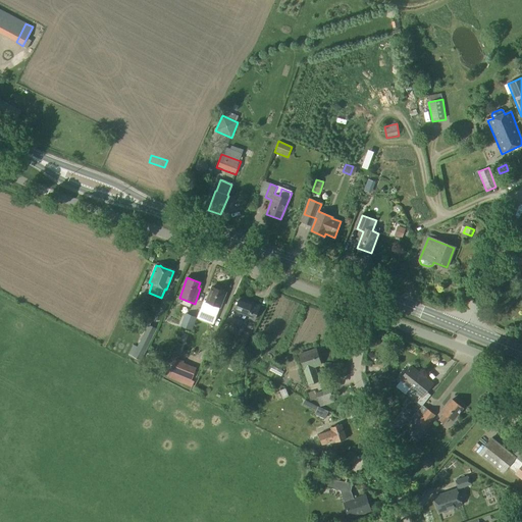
[(218,289),(215,286),(214,288),(212,286),(206,302),(207,303),(204,310),(217,315),(226,293),(219,290),(218,289)]
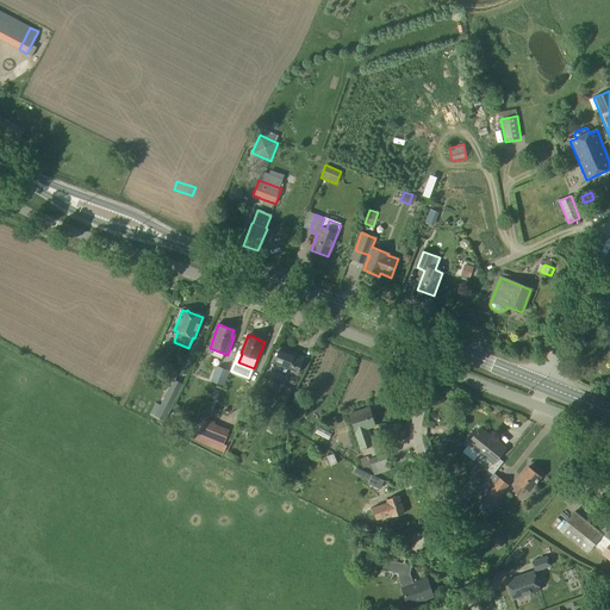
[(290,355),(280,352),(275,362),(274,361),(269,372),(287,379),(290,374),(291,374),(292,372),(298,374),(304,358),(291,353),(290,355)]
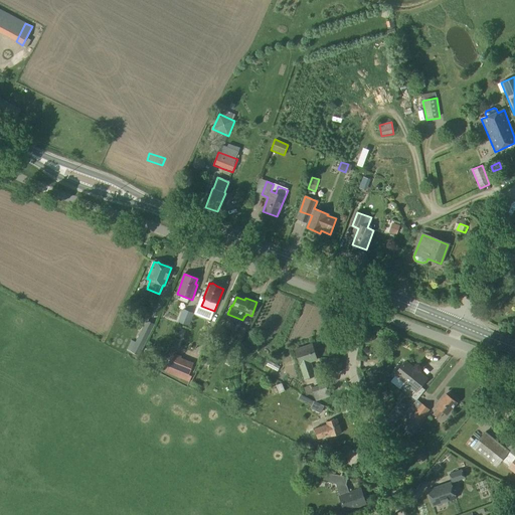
[(188,326),(193,314),(182,310),(178,322),(188,326)]
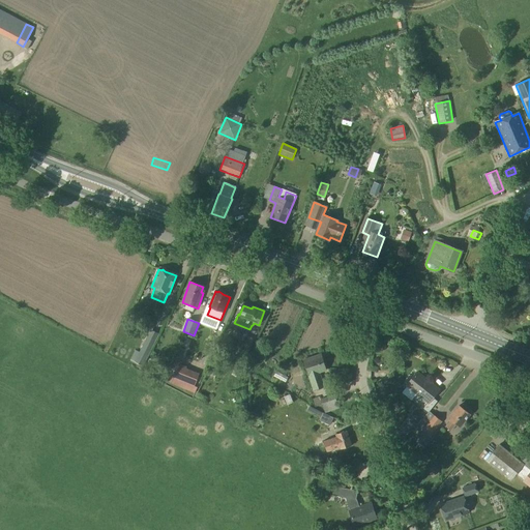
[(142,366),(158,334),(150,330),(139,353),(135,351),(129,360),(142,366)]
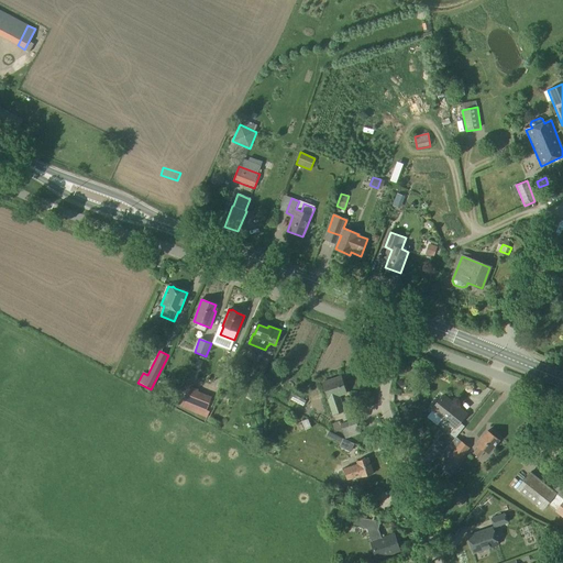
[(333,416),(344,412),(339,396),(348,394),(342,376),(322,383),(333,416)]
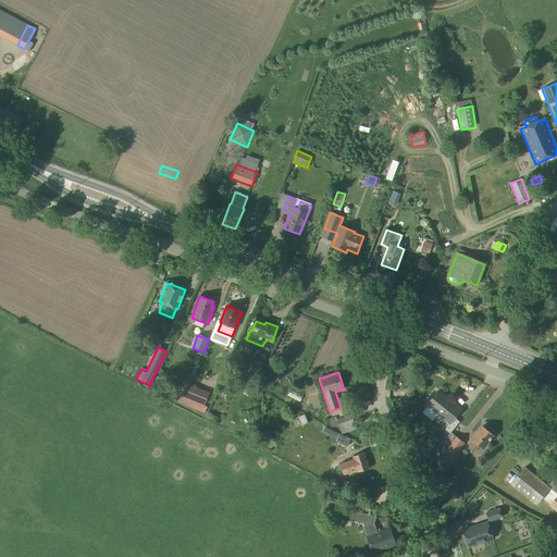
[(203,406),(209,393),(195,387),(196,386),(186,382),(180,396),(203,406)]
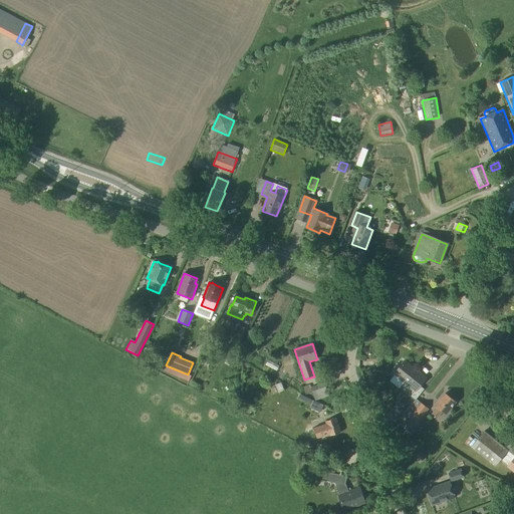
[(416,401),(424,390),(420,387),(426,378),(405,360),(394,374),(414,391),(410,397),(416,401)]
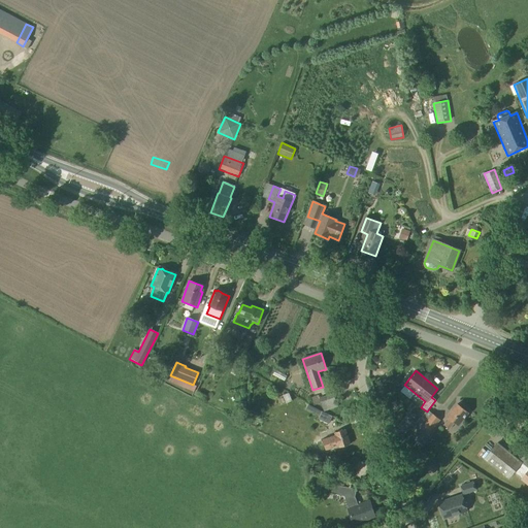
[(281,374),(278,377),(288,384),(290,381),(281,374)]
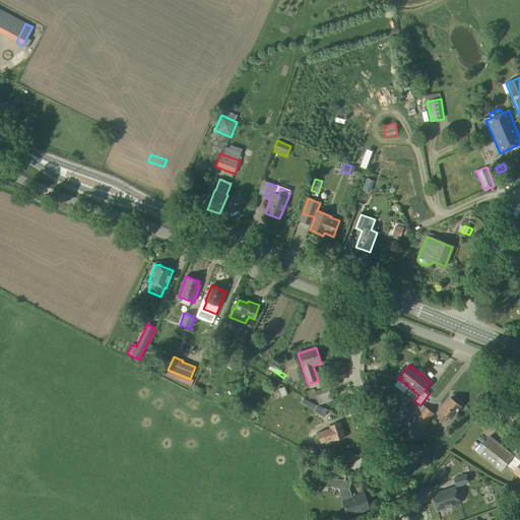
[(319,406),(331,402),(327,388),(315,392),(319,406)]
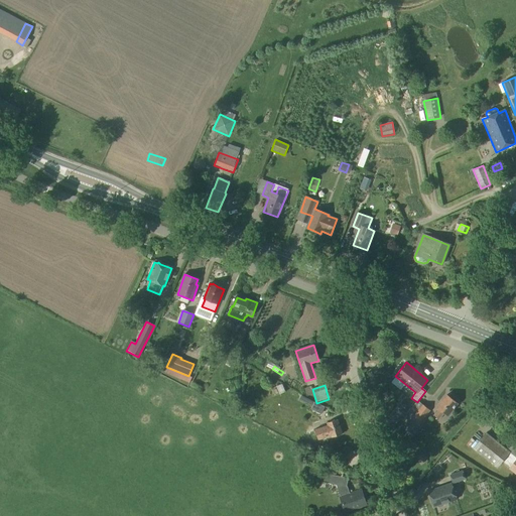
[(306,396),(313,394),(310,387),(304,389),(306,396)]
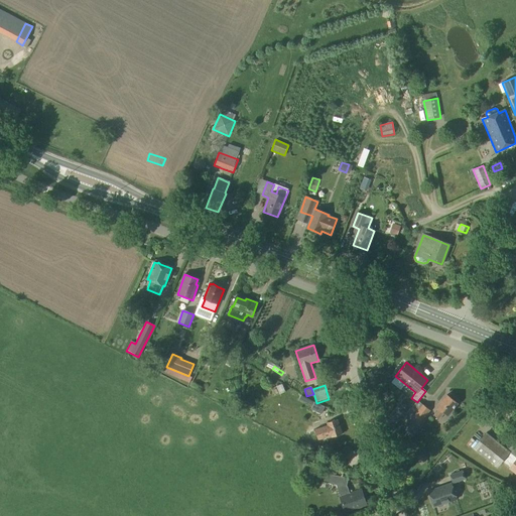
[(447,416),(458,404),(446,395),(437,407),(439,409),(434,415),(439,419),(444,413),(447,416)]
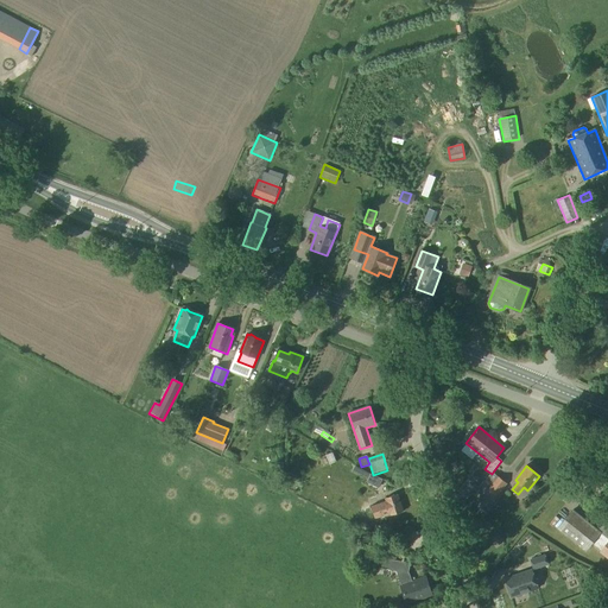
[(382,480),(371,474),(366,482),(379,488),(382,480)]
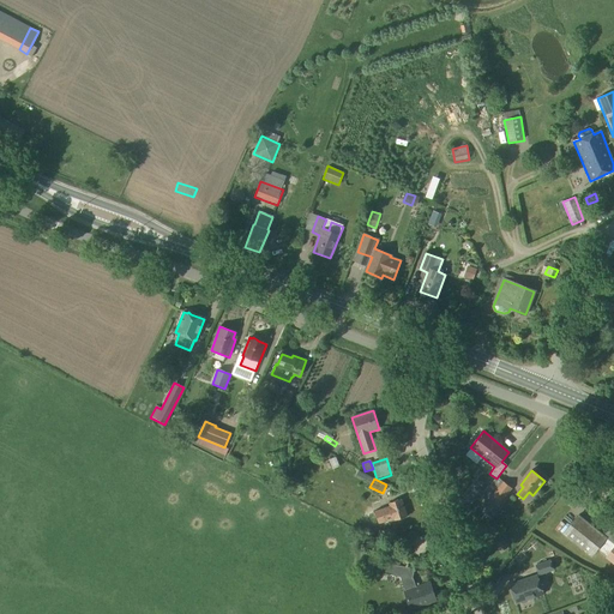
[(489,517),(512,489),(503,481),(479,510),(489,517)]
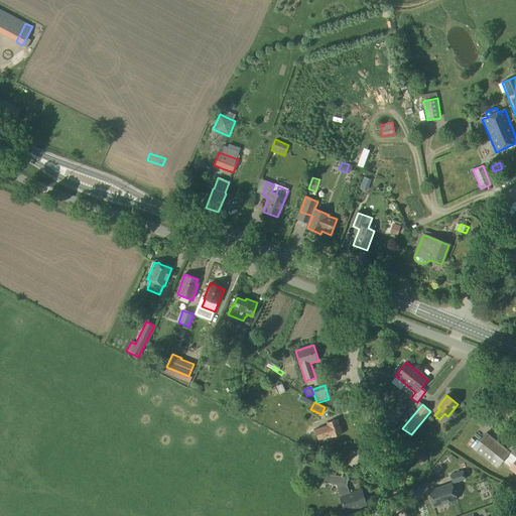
[(397,409),(390,418),(396,423),(403,414),(397,409)]
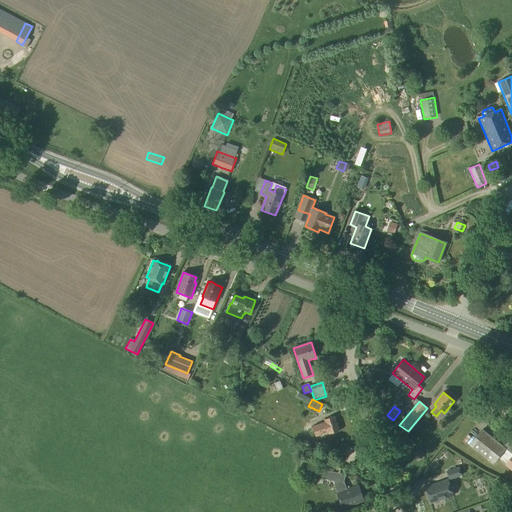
[(329,435),(339,431),(335,416),(324,420),(325,423),(313,427),(316,437),(329,433),(329,435)]
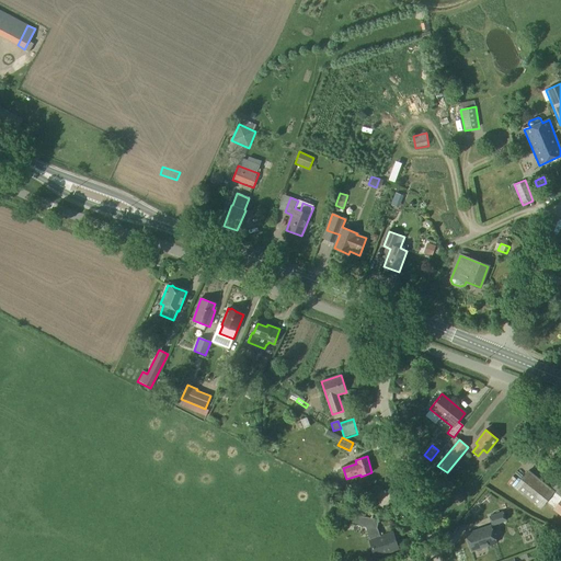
[(423,472),(432,462),(425,457),(416,467),(423,472)]
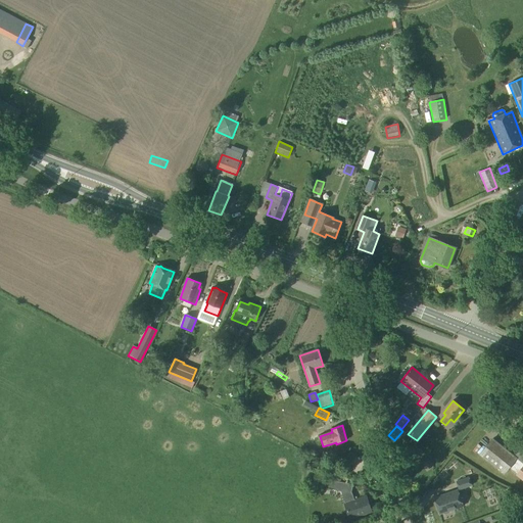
[(516,459),(517,459),(492,438),(479,455),(504,475),(509,468),(516,459)]
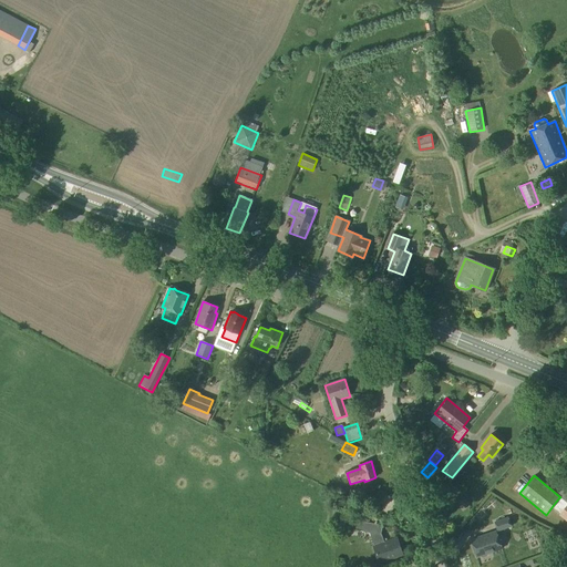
[(566,503),(559,497),(552,507),(560,515),(566,519),(566,503)]
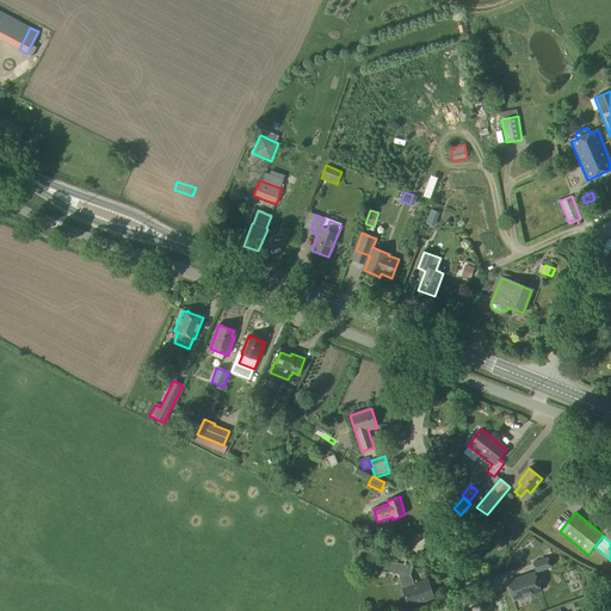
[(537,572),(550,567),(548,557),(534,562),(537,572)]
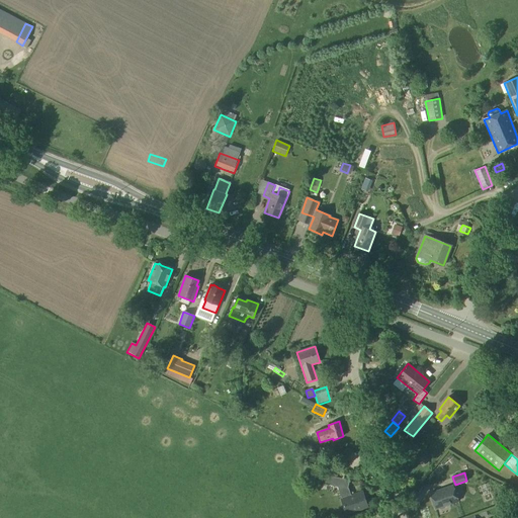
[(351,496),(348,489),(349,480),(327,476),(325,485),(338,487),(342,499),(341,499),(346,515),(368,507),(362,492),(351,496)]
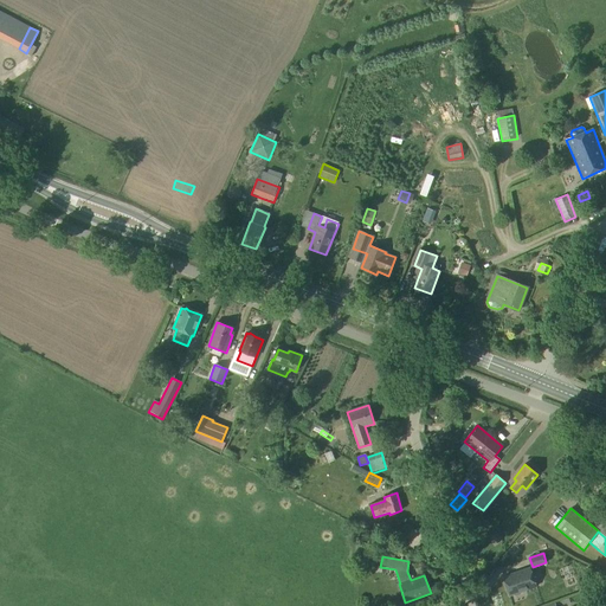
[(516,595),(521,594),(522,592),(536,586),(530,568),(503,577),(510,595),(513,594),(516,595)]
